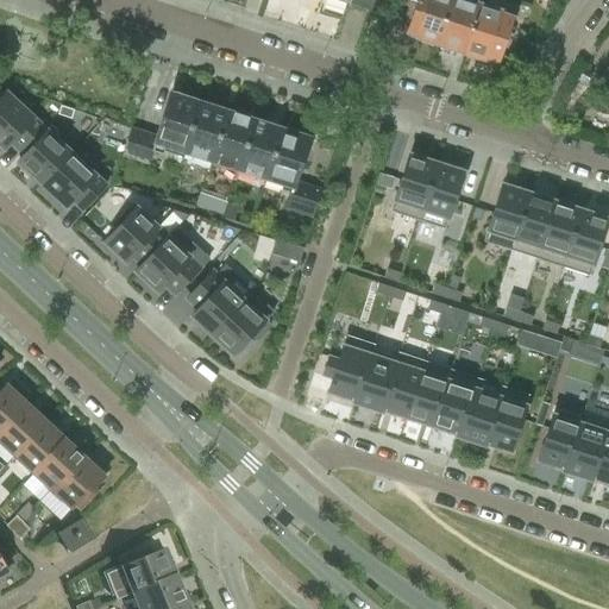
[(416,0),(406,33),(420,38),(420,42),(431,45),(434,43),(447,0),(416,0)]
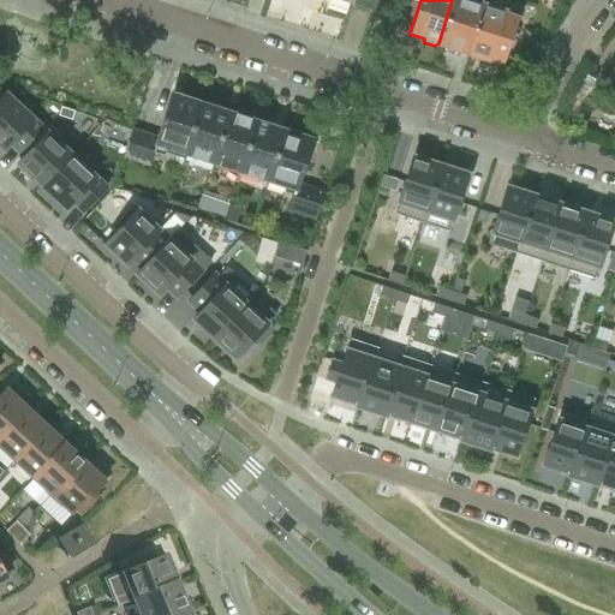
[(452,0),(439,43),(442,45),(443,48),(454,52),(457,49),(469,53),(483,5),(475,3),(475,0),(452,0)]
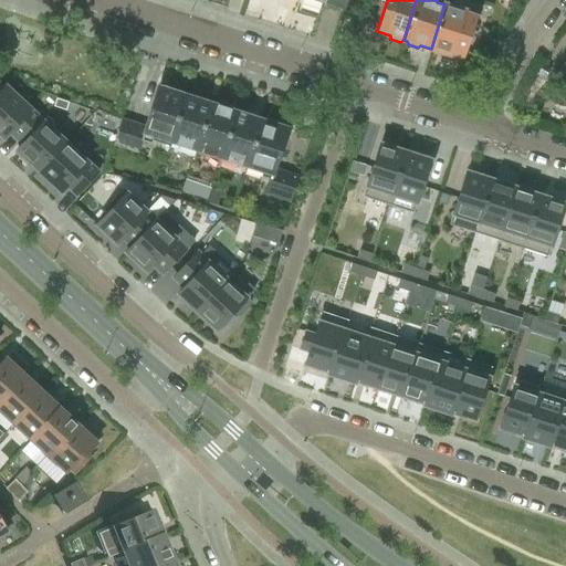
[(444,4),(431,49),(432,49),(433,53),(437,54),(443,56),(446,53),(461,59),(465,45),(471,29),(475,16),(451,7),(444,4)]
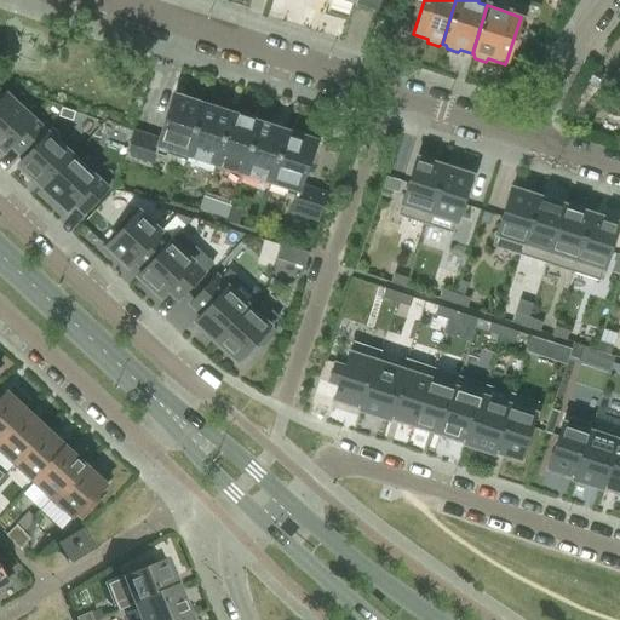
[(593,69),(586,81),(596,86),(602,74),(593,69)]
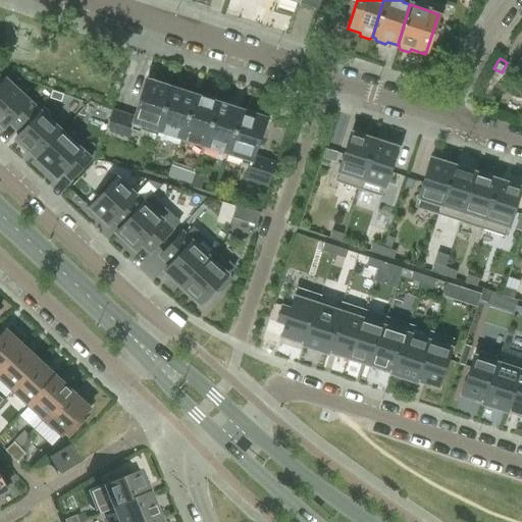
[(0,125),(3,127),(8,122),(17,131),(37,110),(37,109),(4,80),(0,84),(0,125)]
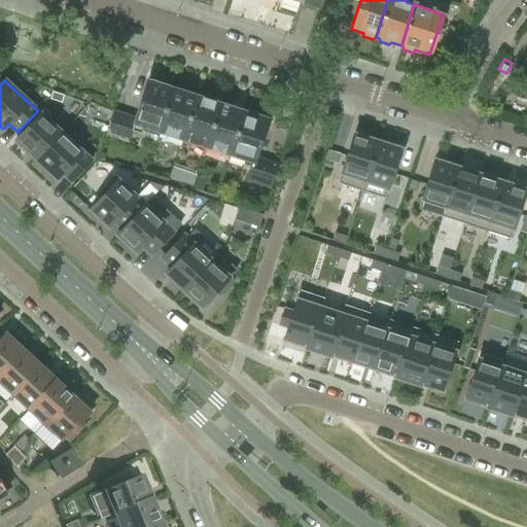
[(135,117),(124,114),(112,110),(105,134),(128,141),(132,131),(140,134),(141,130),(157,135),(159,132),(171,91),(170,91),(170,88),(159,83),(155,86),(146,82),(135,117)]
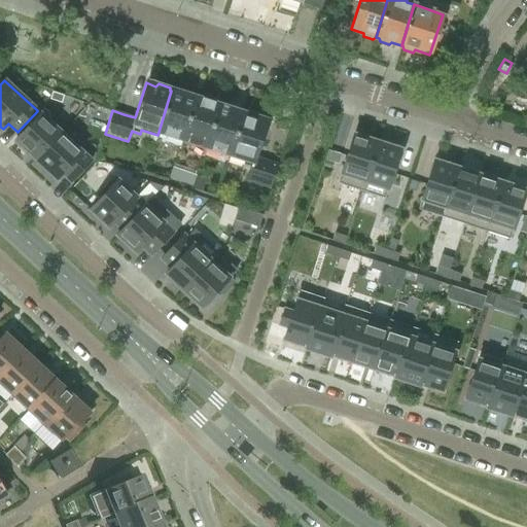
[(194,95),(182,92),(180,94),(171,91),(159,132),(181,139),(195,99),(194,98),(194,95)]
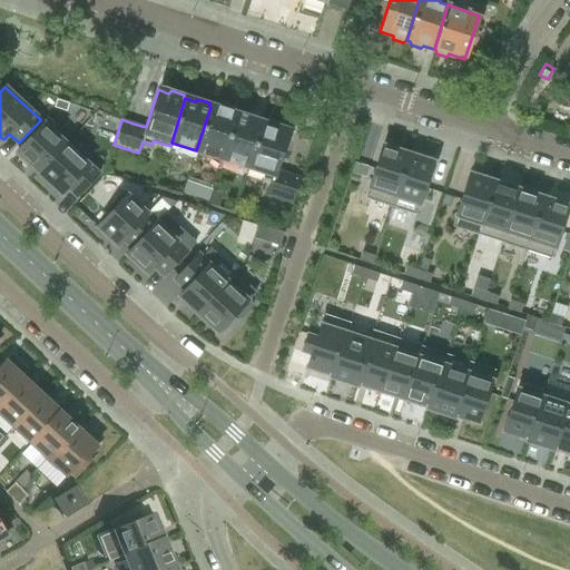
[(66,111),(68,102),(56,99),(53,107),(66,111)]
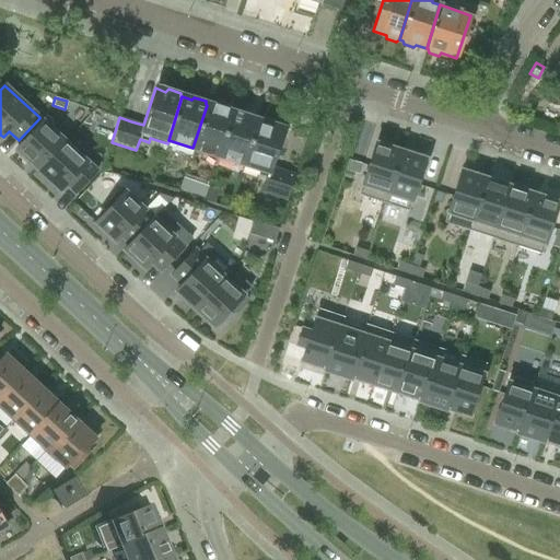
[(217,108),(207,105),(193,148),(218,155),(232,113),(231,113),(230,109),(219,106),(217,108)]
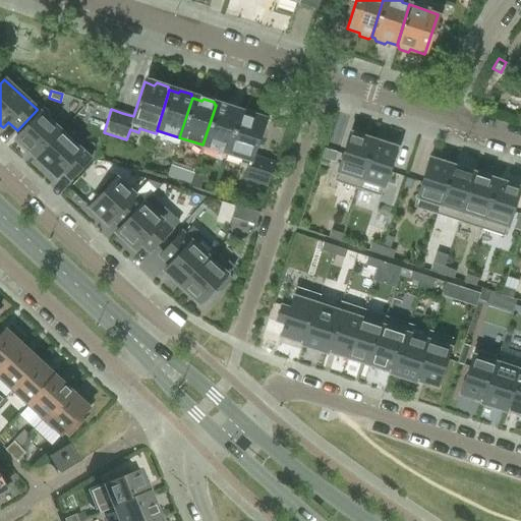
[(230,107),(219,104),(217,106),(216,105),(203,145),(226,153),(239,113),(230,110),(230,107)]
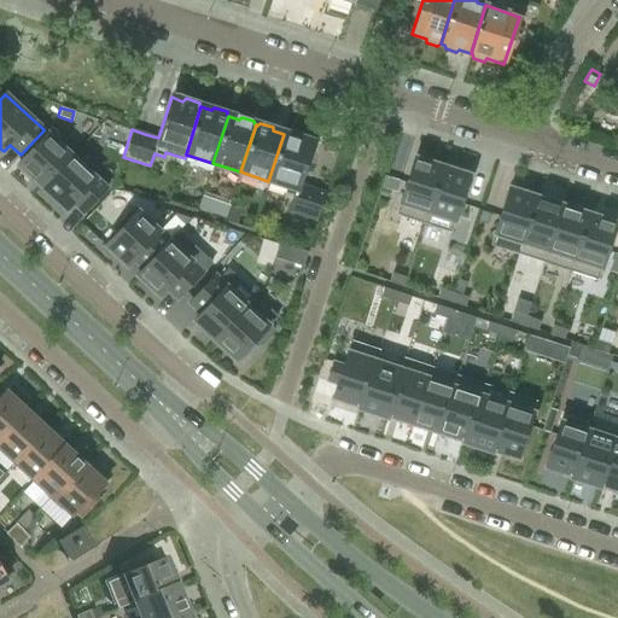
[(313,140),(287,132),(285,134),(284,134),(268,181),(285,186),(284,191),(295,194),(289,210),(316,220),(326,192),(299,184),(313,140)]
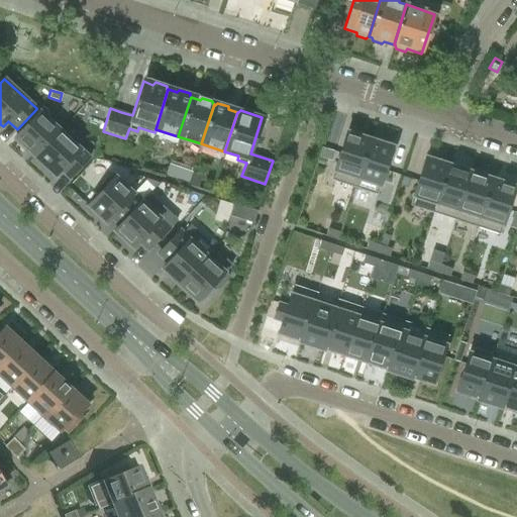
[(33,159),(60,130),(39,111),(13,139),(24,149),(25,148),(34,156),(32,158),(33,159)]
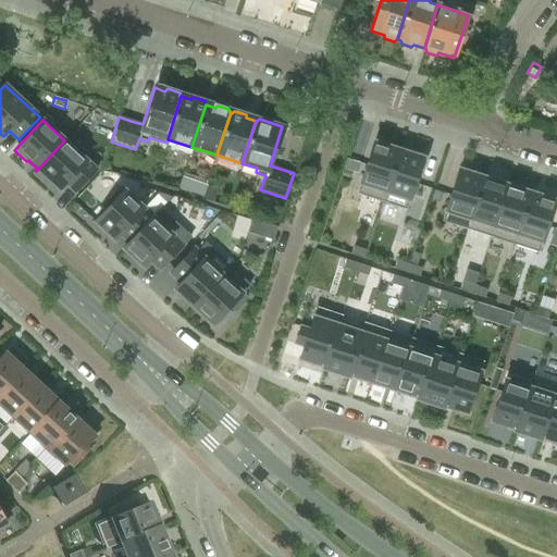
[(96,170),(64,140),(36,171),(47,181),(49,180),(59,189),(65,183),(75,192),(96,170)]
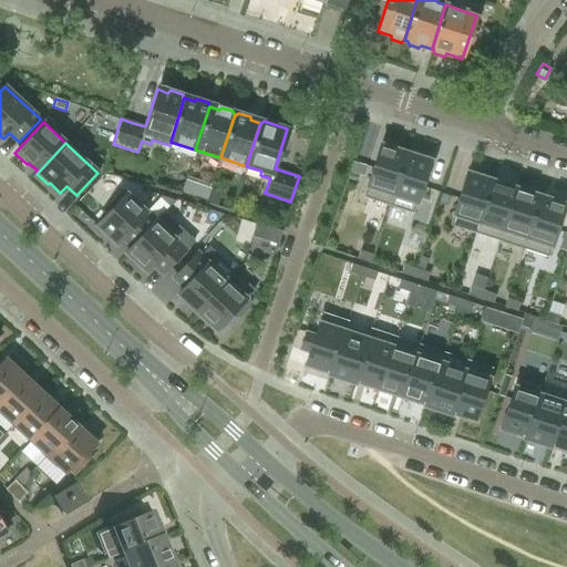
[(380,144),(362,196),(388,205),(405,152),(380,144)]
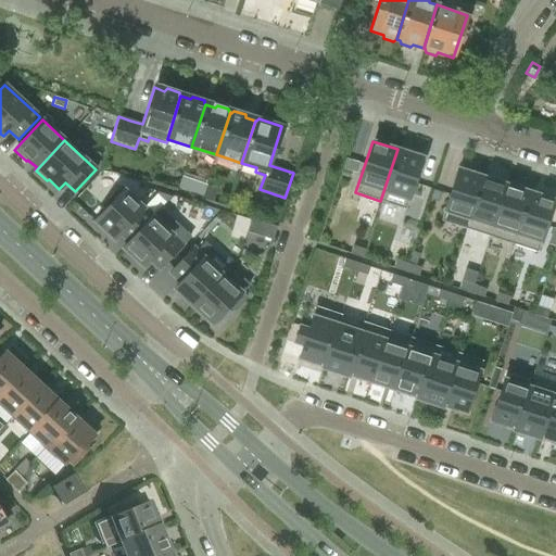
[(397,149),(380,201),(405,209),(421,156),(397,149)]
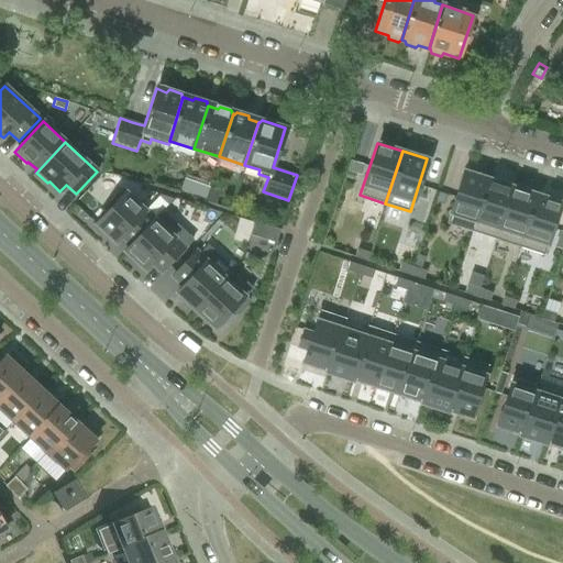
[(463,170),(446,223),(471,231),(488,178),(463,170)]
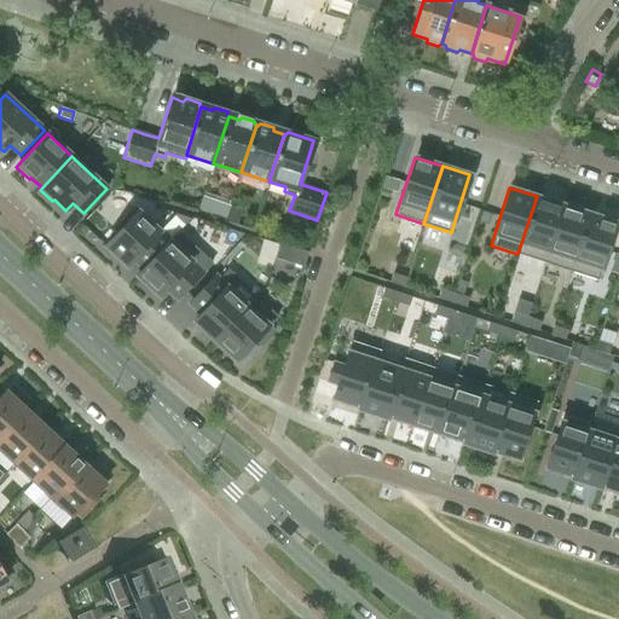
[(537,196),(518,254),(544,262),(562,204),(537,196)]
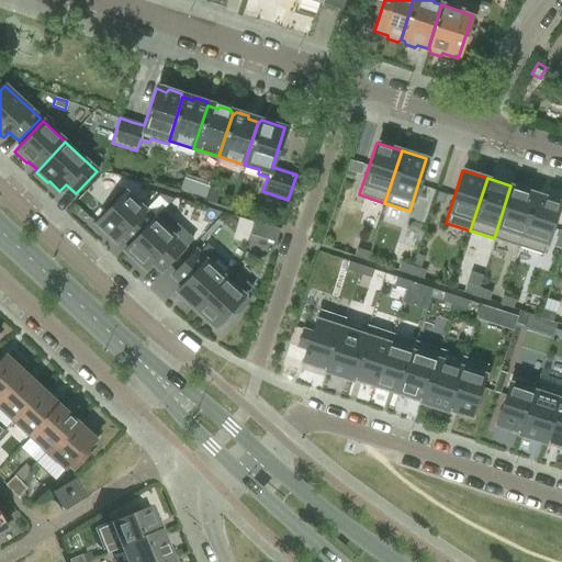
[(510,186),(494,238),(518,246),(535,193),(510,186)]
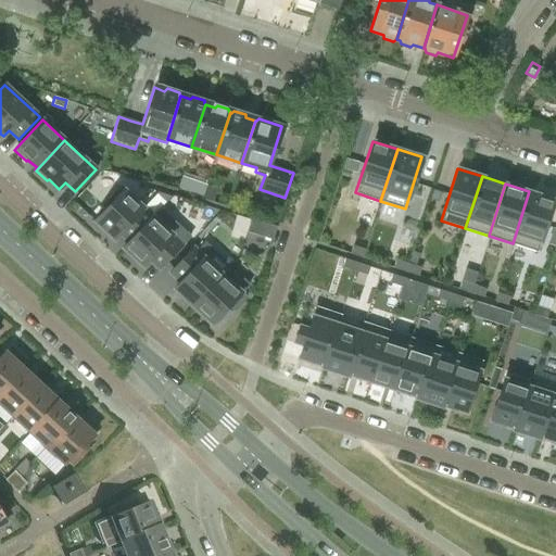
[(131,239),(152,216),(121,187),(103,206),(105,209),(92,223),(104,234),(105,232),(113,239),(119,234),(128,242),(131,239)]
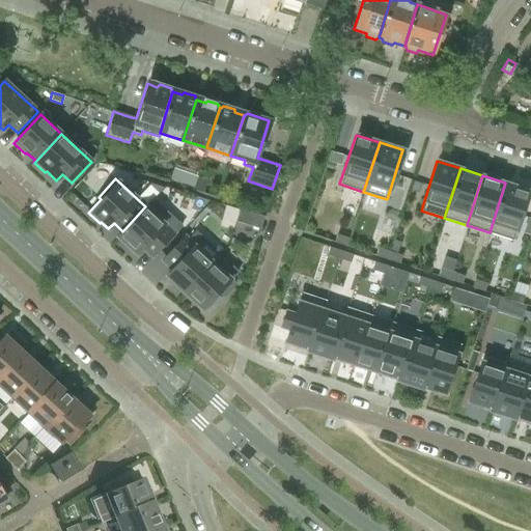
[(505,183),(490,232),(513,241),(529,191),(505,183)]
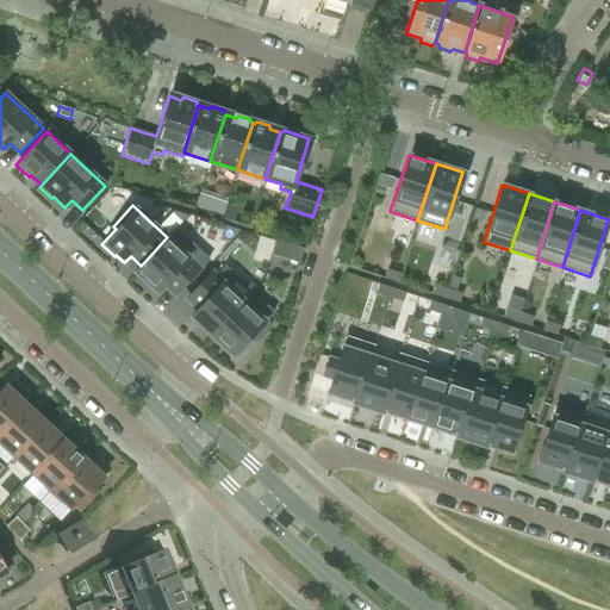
[(176,292),(207,259),(175,229),(167,237),(144,262),(141,266),(134,274),(145,286),(148,284),(156,292),(162,285),(174,296),(176,292)]
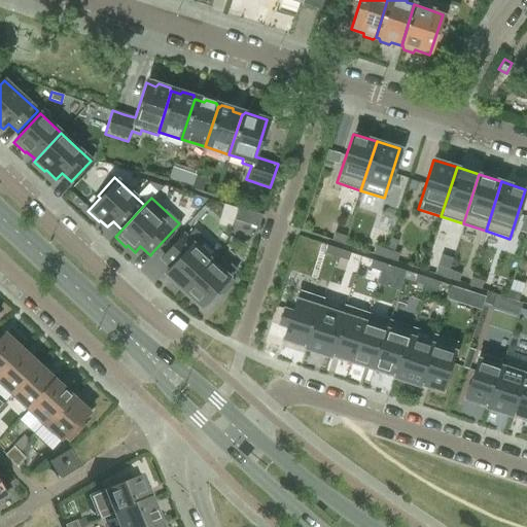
[(257,226),(261,215),(238,207),(234,219),(257,226)]
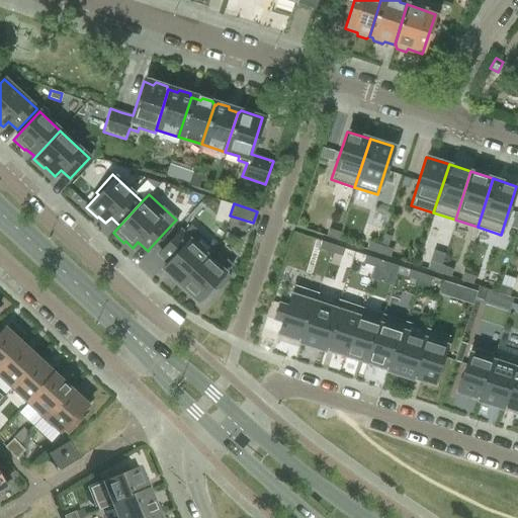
[(337,240),(340,232),(328,228),(326,236),(337,240)]
